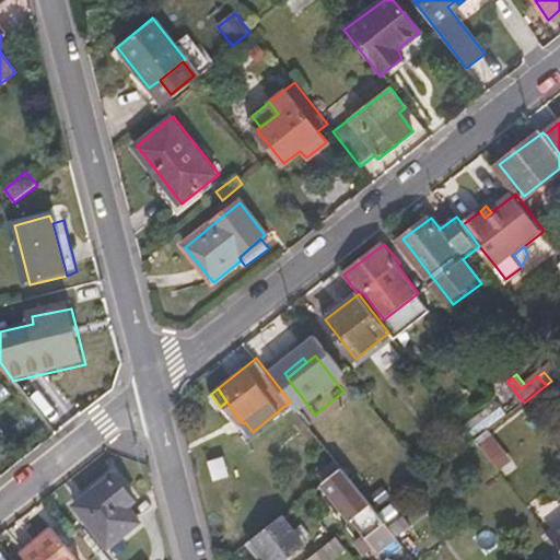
[(483,418),(491,428),(499,421),(491,411),(483,418)]
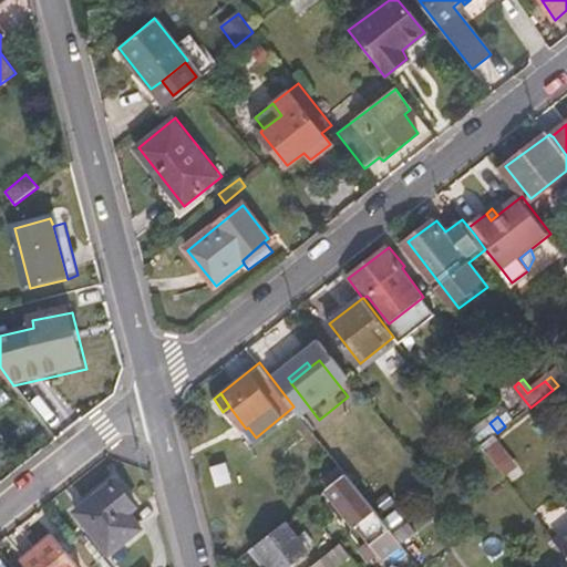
[(478,430),(486,442),(497,433),(490,423),(478,430)]
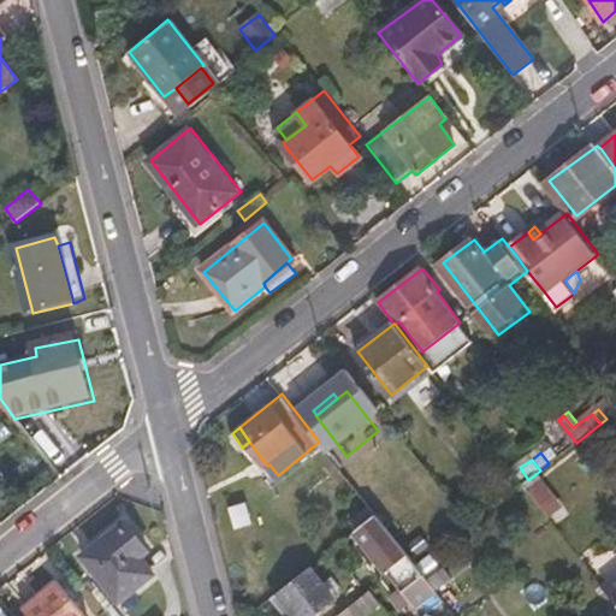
[(353,519),(359,529),(377,515),(369,505),(353,519)]
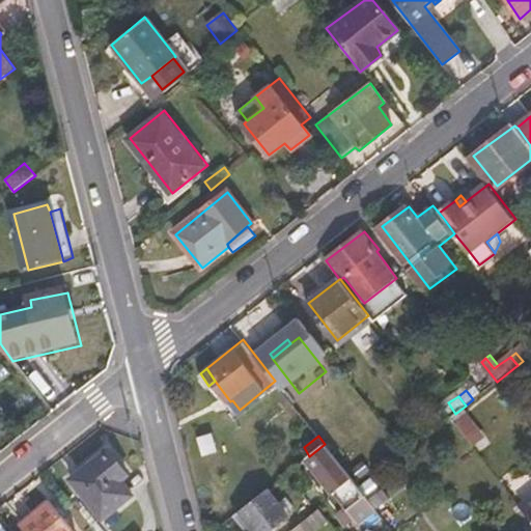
[(333,446),(357,480),(359,480),(371,471),(345,437),(333,446)]
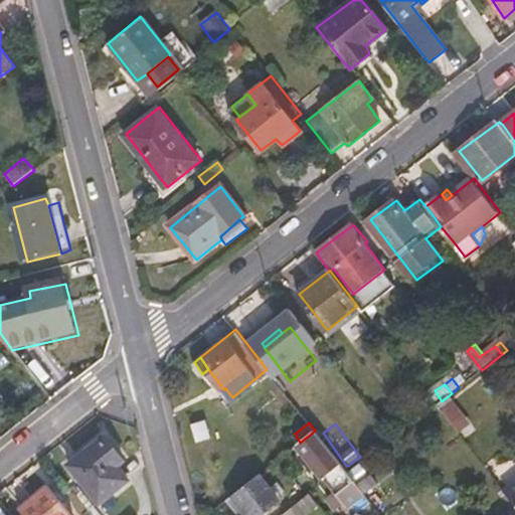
[(298,444),(348,507),(365,494),(315,431),(300,443),(298,444)]
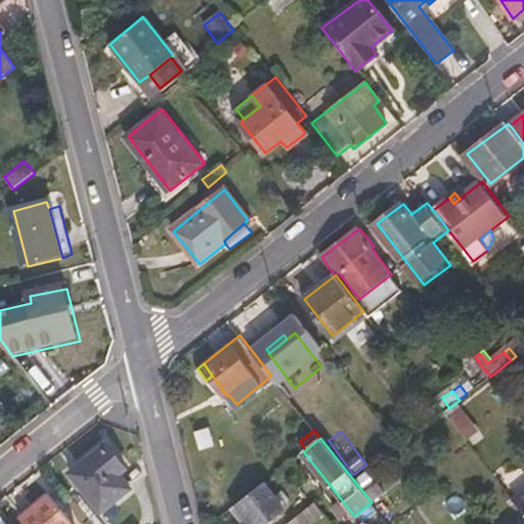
[(68,473),(98,514),(129,490),(118,475),(123,469),(104,444),(68,473)]
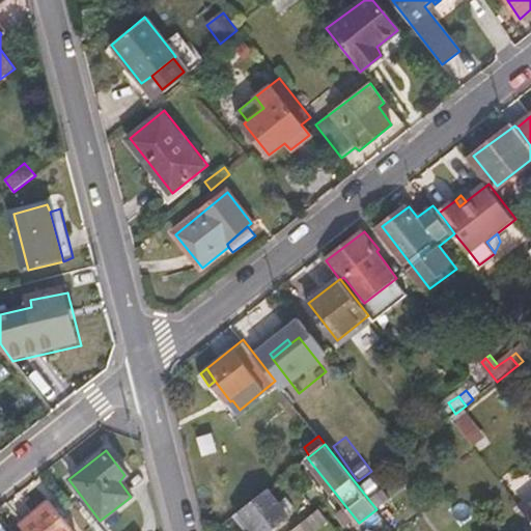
[(363,484),(378,506),(390,496),(375,475),(363,484)]
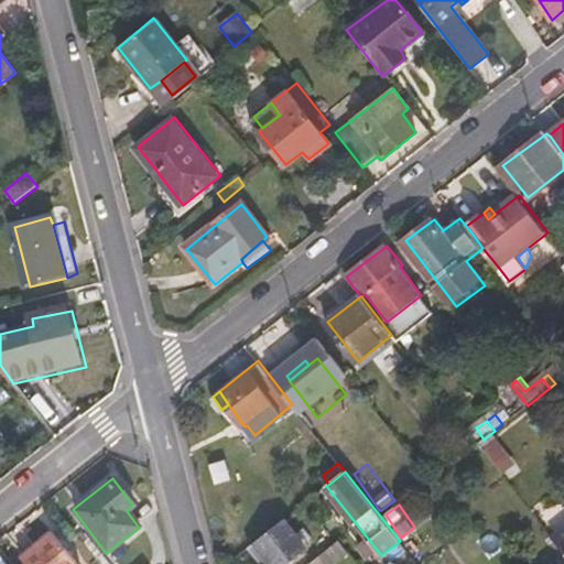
[(279,522),(245,549),(256,562),(266,556),(272,563),(282,563),(304,548),(293,533),(290,535),(279,522)]
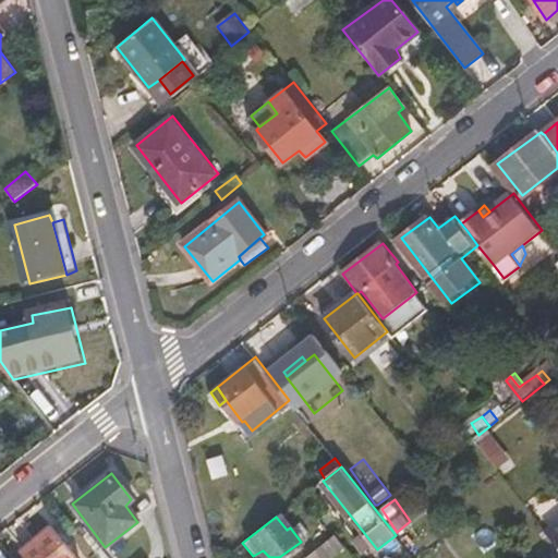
[(557,519),(544,529),(557,546),(557,519)]
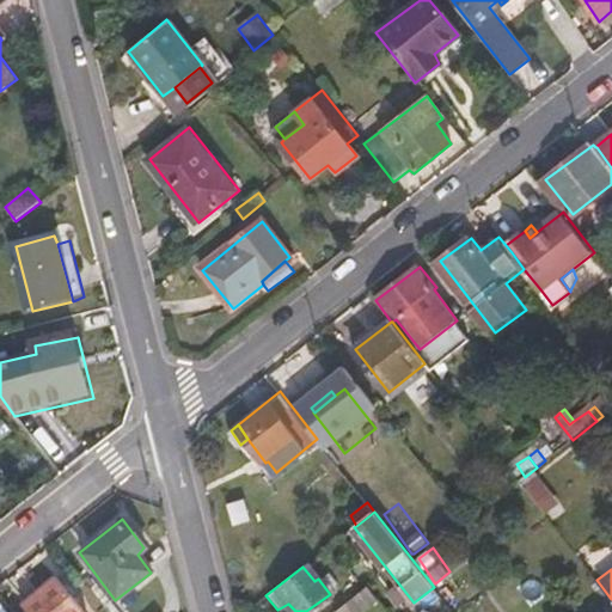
[(32,599),(42,611),(93,611),(63,574),(32,599)]
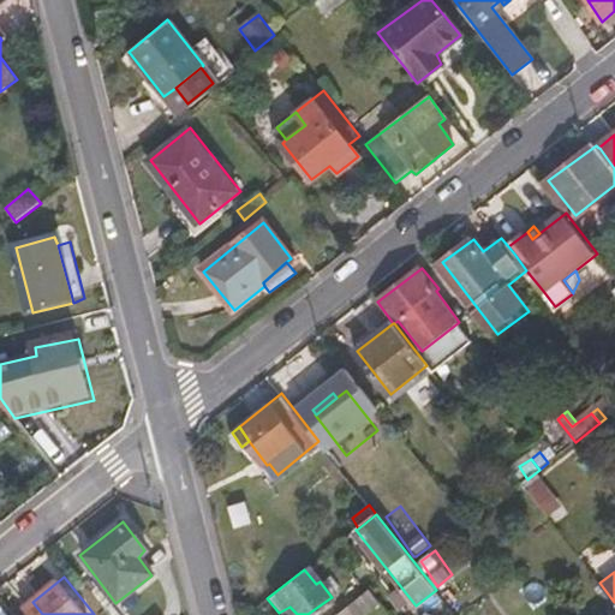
[(320,581),(332,597),(338,592),(326,577),(320,581)]
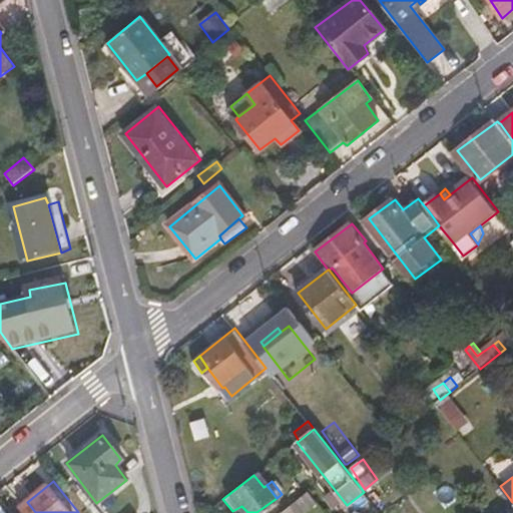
[(281,512),(302,512),(316,502),(307,492),(281,512)]
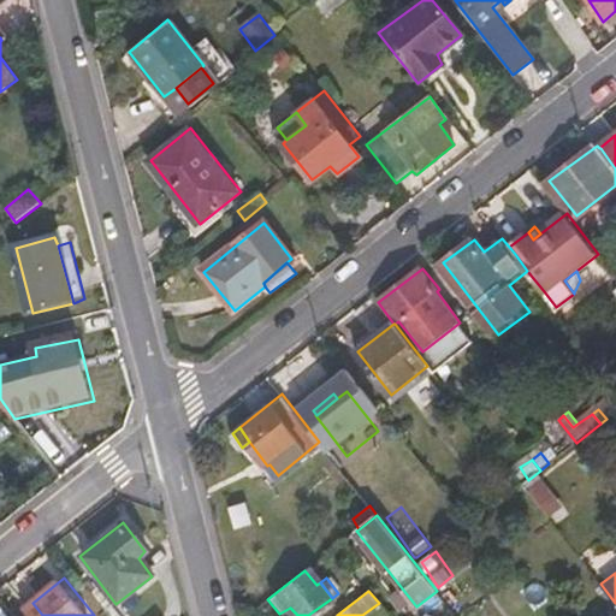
All buildings are outlined.
